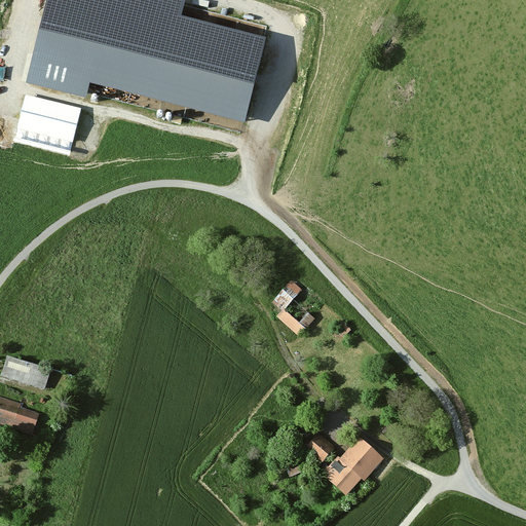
[(185,0),(47,0),(27,82),(85,98),(89,81),(245,120),(266,37),(182,15),(185,0)]
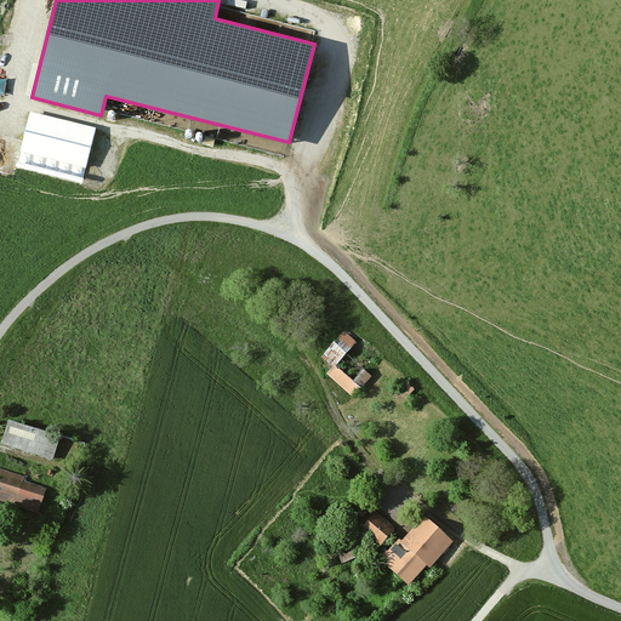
[(372,365),(342,334),(319,355),(332,365),(320,376),(348,404),(364,389),(355,381),(372,365)]
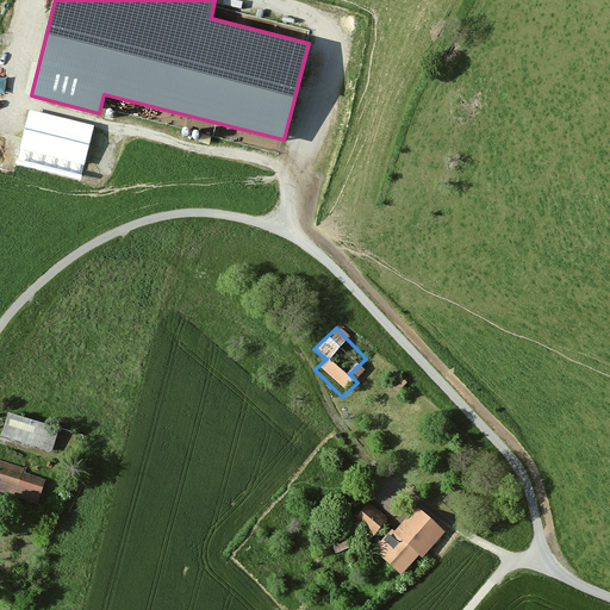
[(56,429),(8,415),(2,437),(50,452),(56,429)]
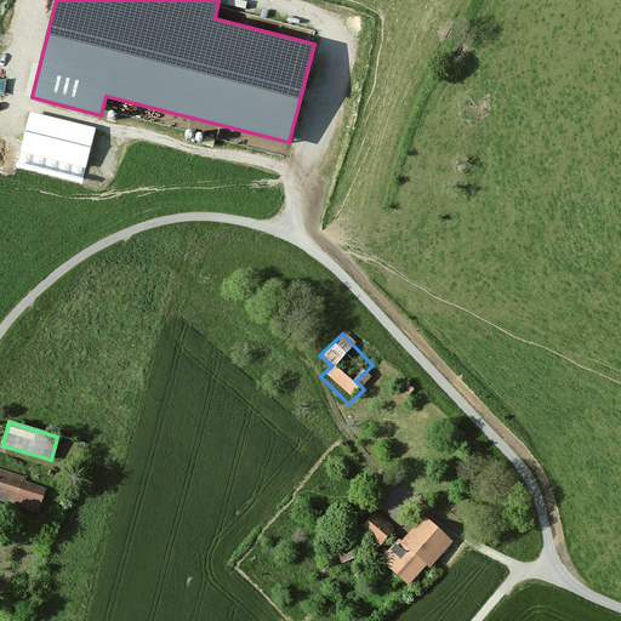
[(0,499),(38,512),(46,489),(22,480),(22,478),(0,469),(0,499)]
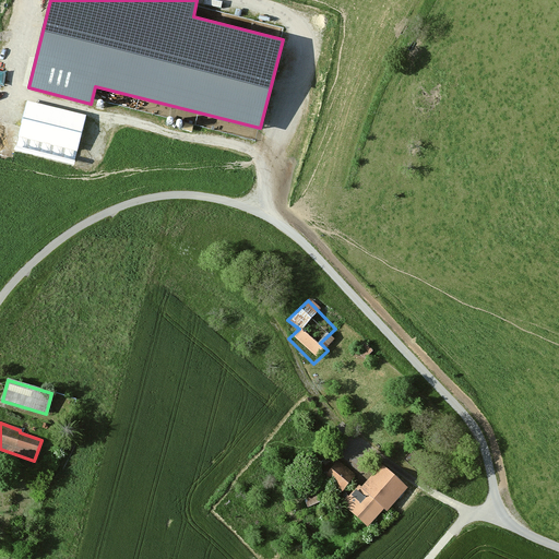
[(352,478),(334,463),(318,480),(335,496),(352,478)]
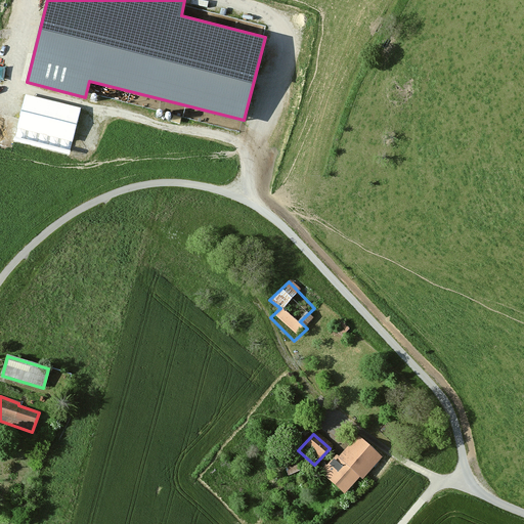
[(379,462),(351,441),(317,476),(342,499),(379,462)]
